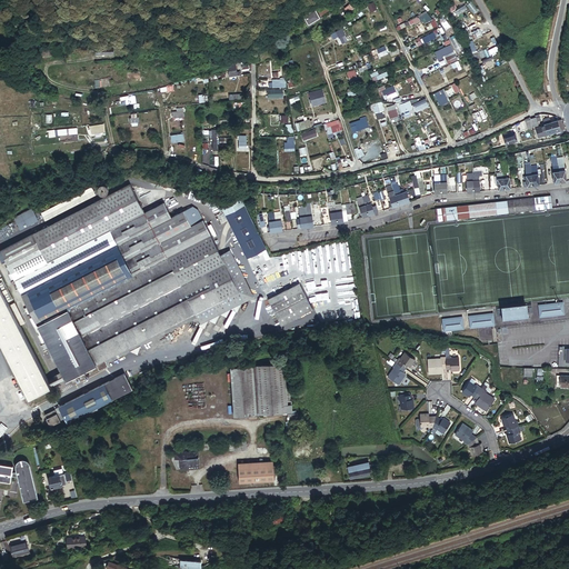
[(316,10),(303,17),(309,26),(321,19),(321,17),(337,8),(335,5),(318,13),(316,10)]
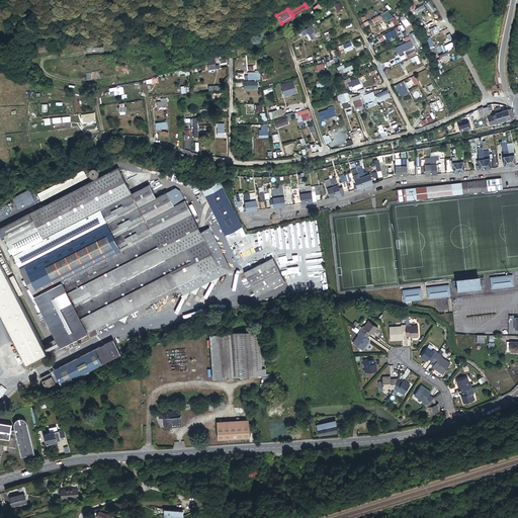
[(397,18),(390,21),(393,28),(400,25),(397,18)]
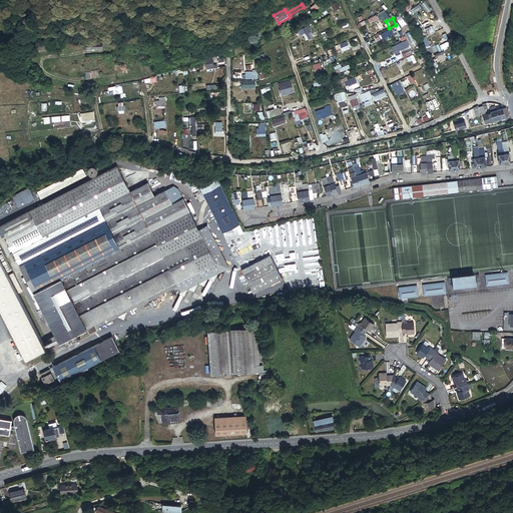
[(48,47),(47,39),(36,40),(38,45),(40,52),(49,51),(49,52),(54,51),(53,46),(48,47)]
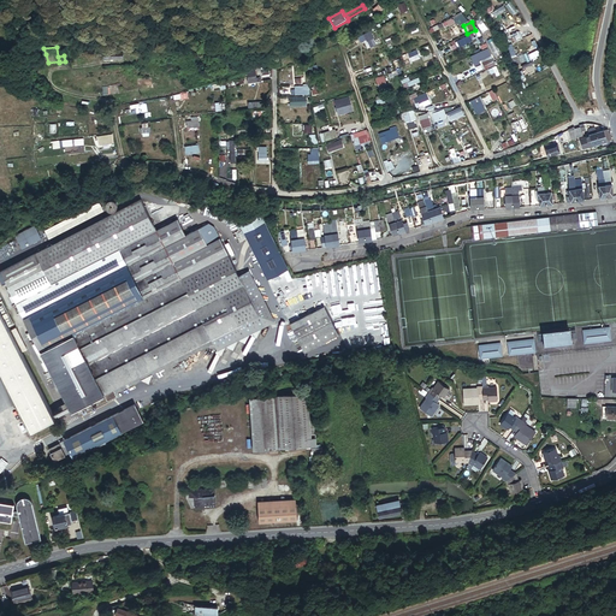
[(102,48),(102,59),(122,59),(122,47),(102,48)]
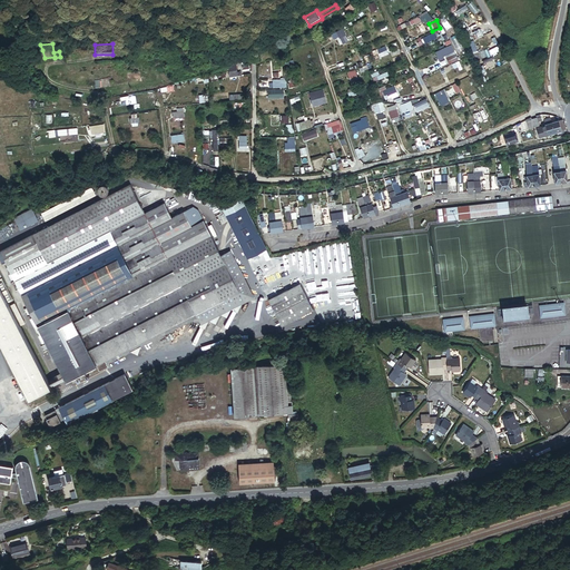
[(457,52),(448,57),(450,62),(459,58),(457,52)]
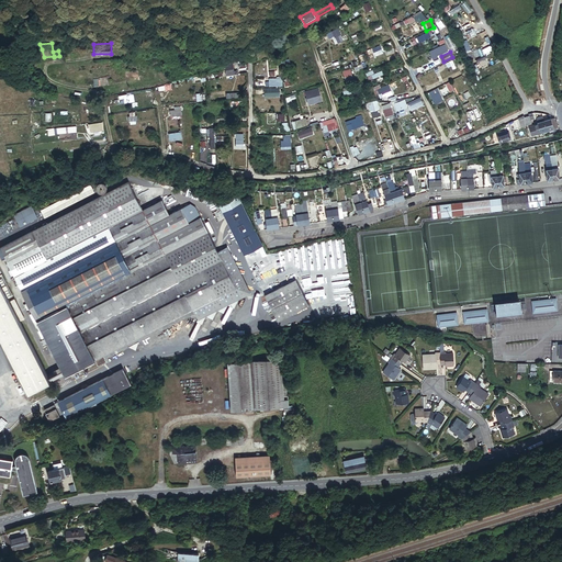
[(233,65),(225,65),(226,75),(238,74),(237,70),(234,70),(233,65)]
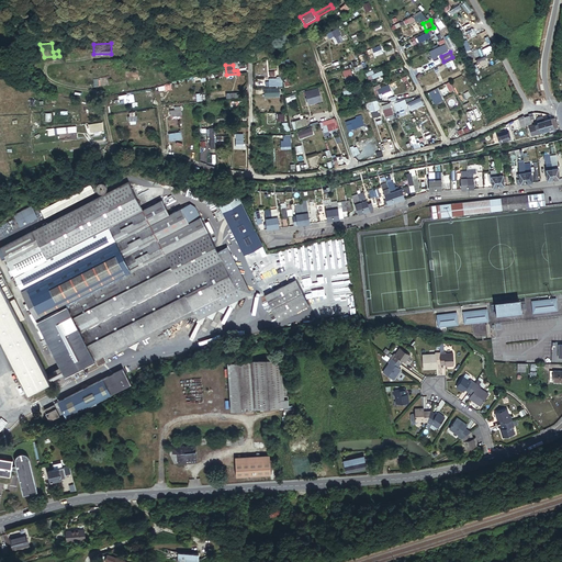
[(357,71),(356,66),(345,69),(346,76),(353,74),(353,72),(357,71)]
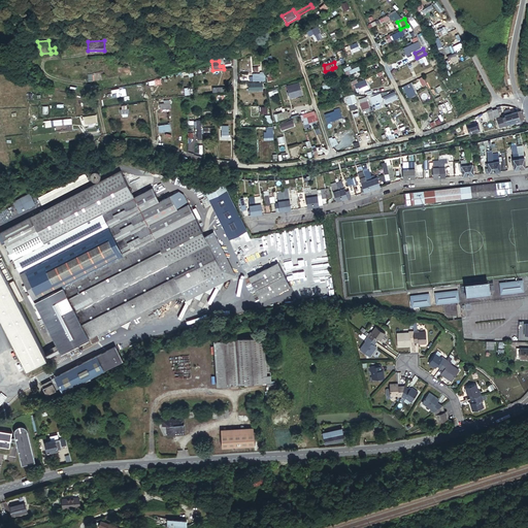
[(92,73),(92,74),(93,80),(104,79),(103,71),(100,72),(92,73)]
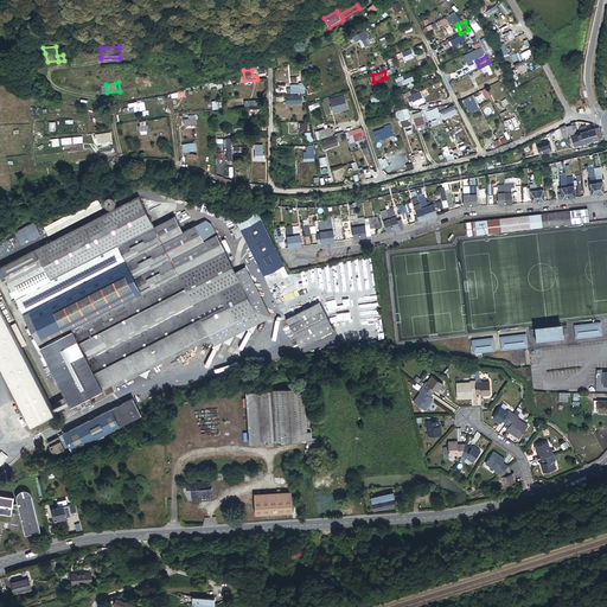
[(287,88),(287,93),(305,93),(305,87),(302,84),(302,82),(299,82),(299,84),(291,84),(291,88),(287,88)]
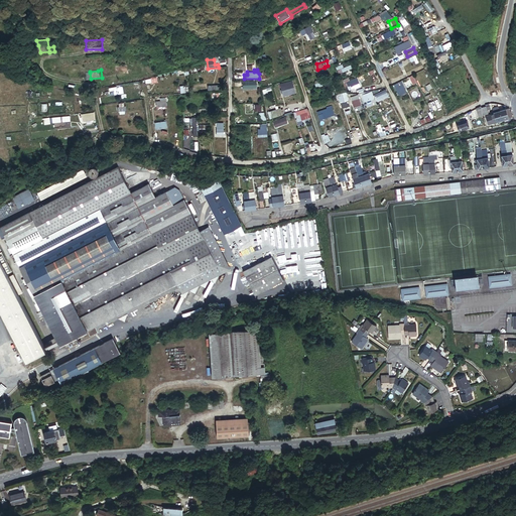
[(362,84),(357,75),(351,78),(348,80),(350,84),(352,83),(354,87),(356,86),(357,87),(362,84)]
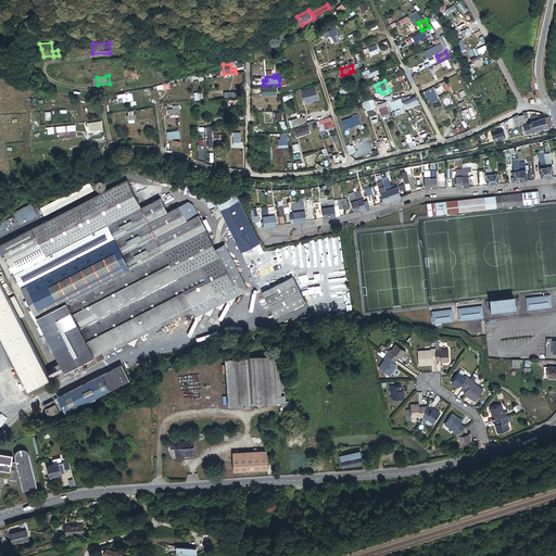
[(305,101),(320,96),(317,87),(315,87),(314,86),(304,89),(305,93),(303,93),(305,101)]
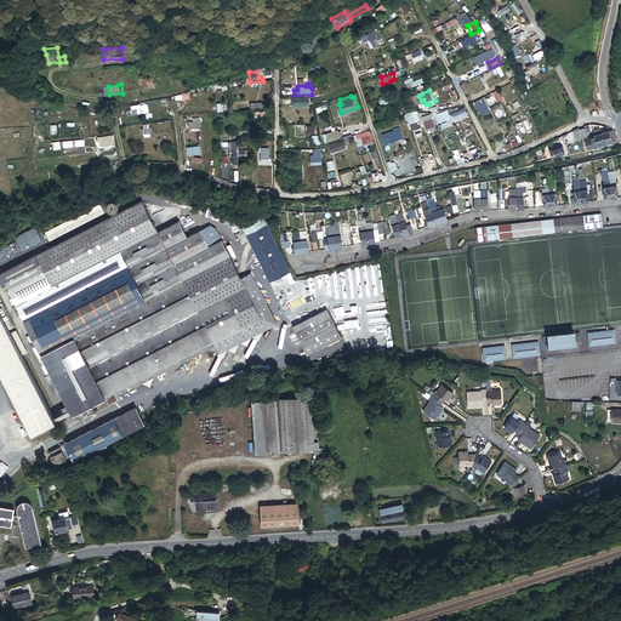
[(486,102),(478,106),(483,115),(491,110),(486,102)]
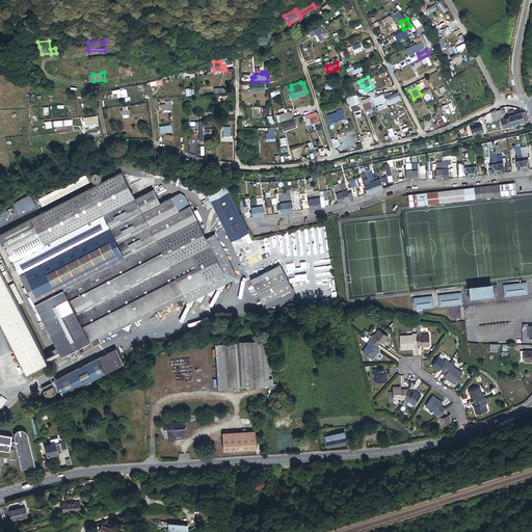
[(401,99),(398,92),(392,95),(387,98),(390,104),(401,99)]
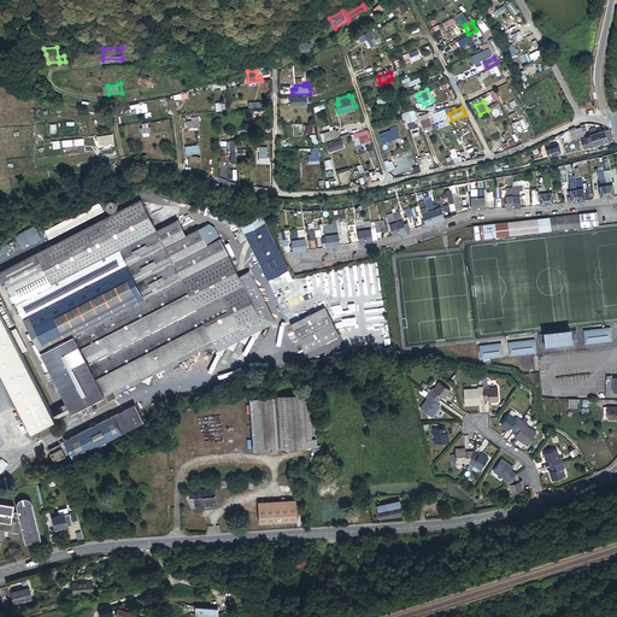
[(412,109),(403,111),(404,115),(406,113),(409,121),(418,117),(416,110),(413,110),(412,109)]
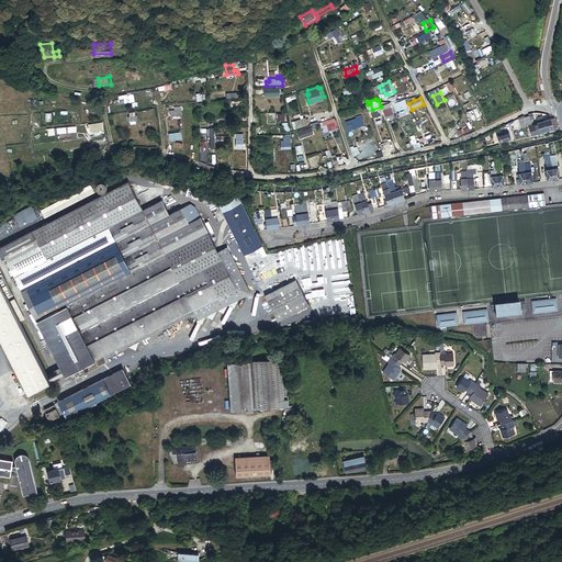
[(408,107),(405,99),(394,104),(397,111),(408,107)]
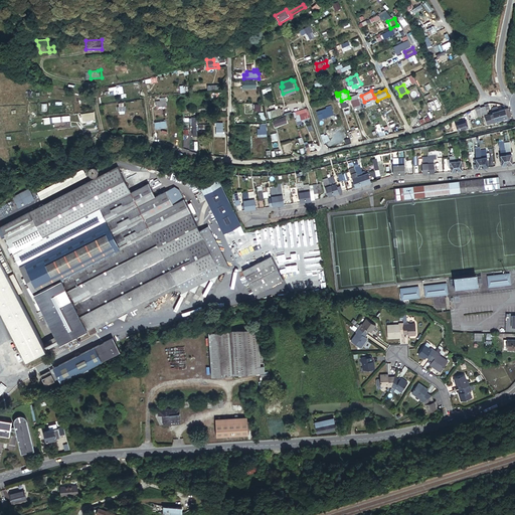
[(166,103),(165,96),(159,97),(159,99),(155,100),(155,105),(166,103)]
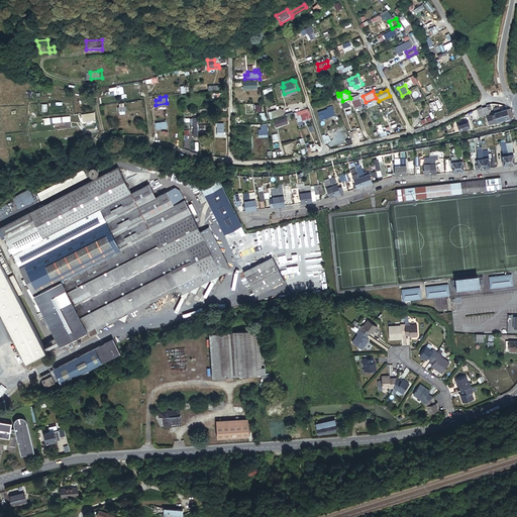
[(353,99),(355,107),(363,105),(359,97),(353,99)]
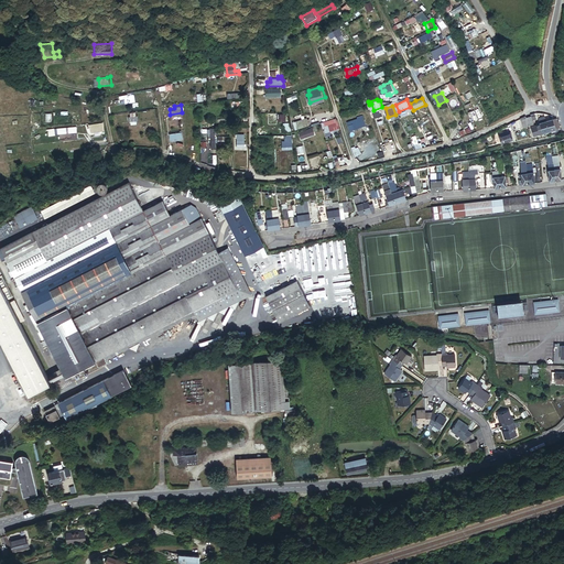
[(136,114),(136,111),(129,111),(129,115),(128,115),(128,119),(129,119),(130,121),(136,121),(136,119),(137,118),(137,114),(136,114)]
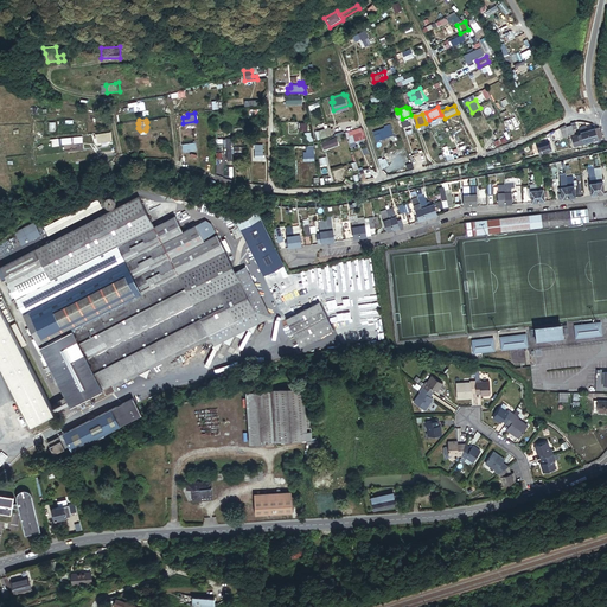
[(569,125),(558,128),(562,139),(575,134),(574,131),(572,132),(570,128),(569,125)]
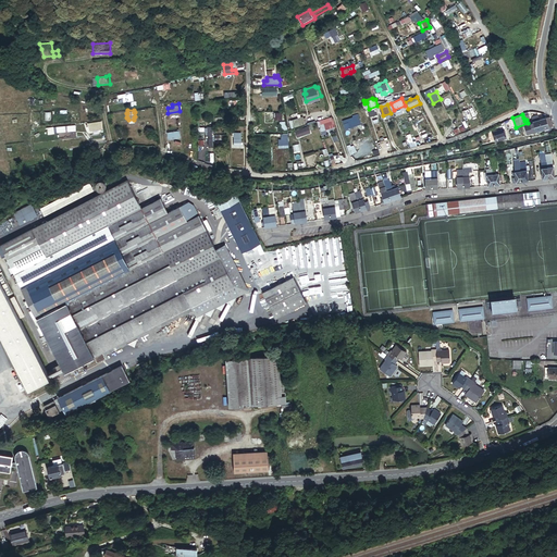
[(305,123),(302,116),(289,121),(292,127),(305,123)]
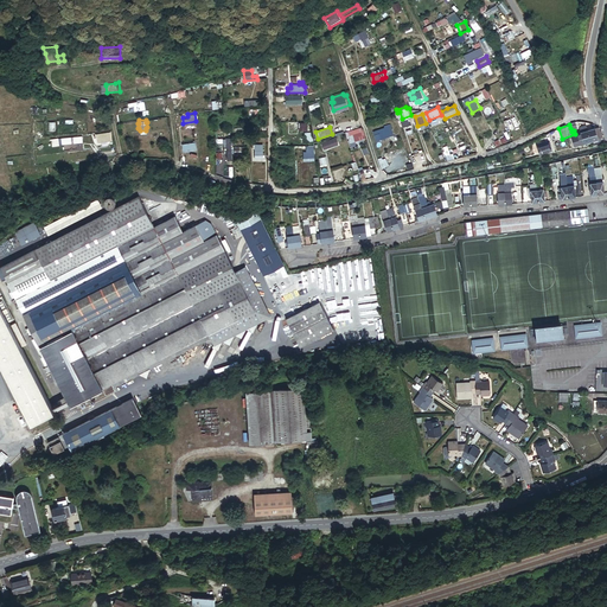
[(394,127),(376,133),(378,139),(396,132),(394,127)]
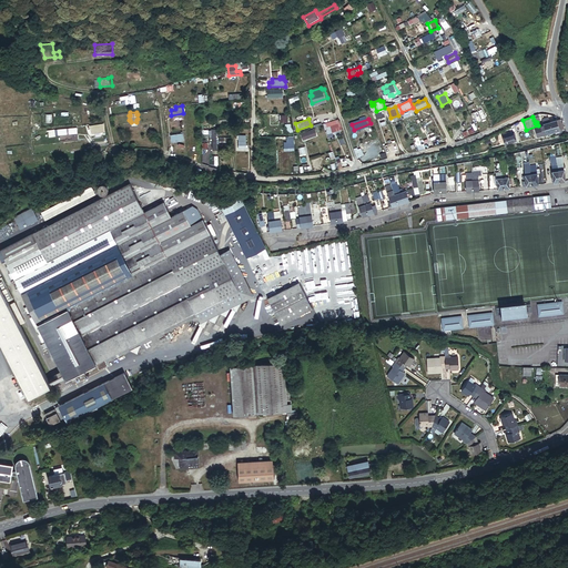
[(550,121),(550,119),(543,121),(545,128),(539,130),(541,137),(565,130),(564,124),(563,124),(561,120),(555,122),(554,121),(550,121)]
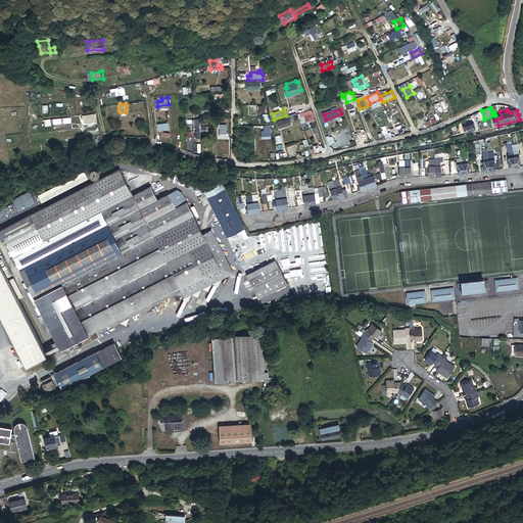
[(312,110),(298,114),(300,120),(301,120),(302,123),(315,120),(312,110)]
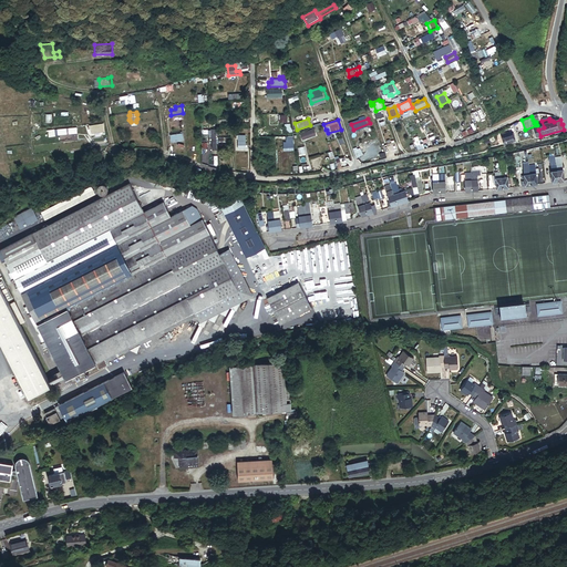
[(507,132),(503,134),(503,136),(501,136),(503,142),(515,138),(514,133),(516,133),(514,126),(506,130),(507,132)]
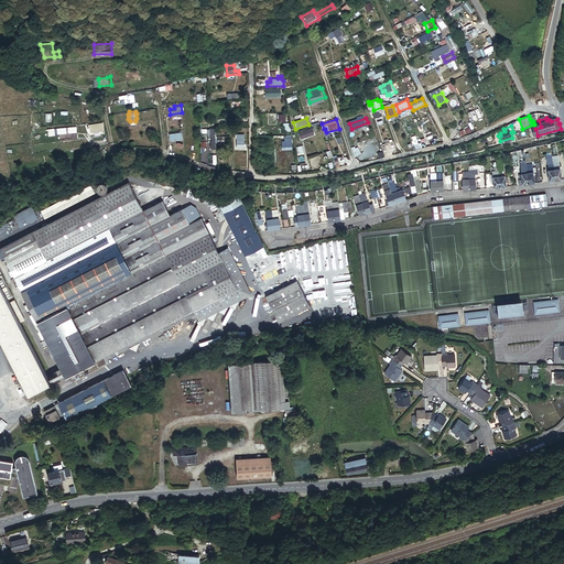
[(314,134),(312,129),(300,132),(302,139),(314,134)]
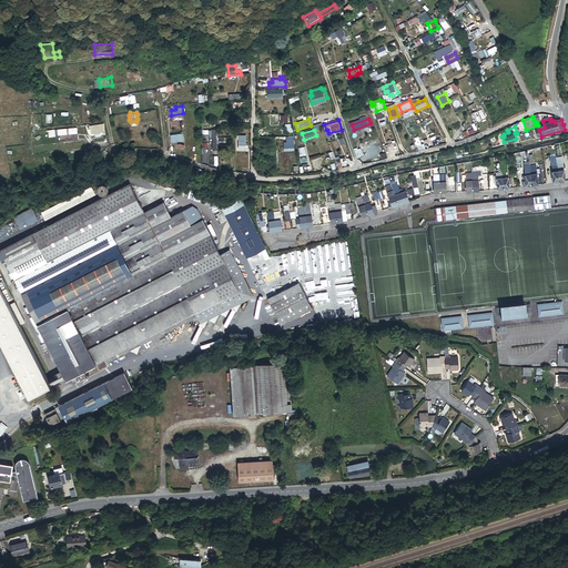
[(283,149),(293,149),(293,135),(287,135),(287,141),(283,142),(283,149)]
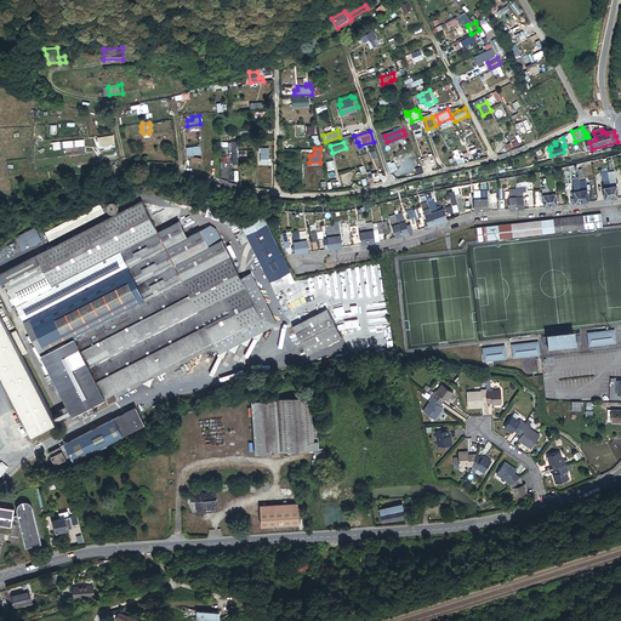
[(558,205),(556,188),(553,171),(547,171),(547,174),(551,205),(558,205)]
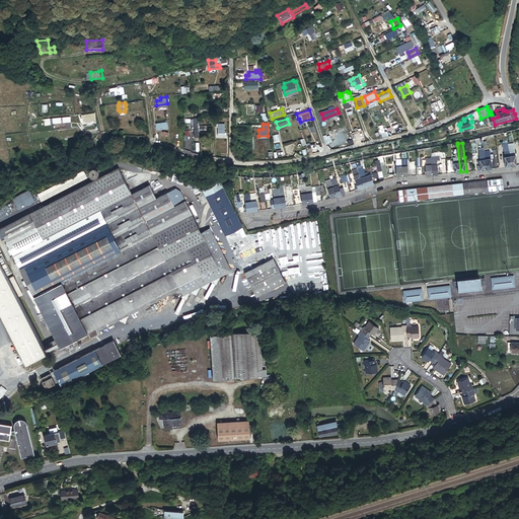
[(509,144),(509,143),(503,144),(504,149),(504,148),(505,155),(504,155),(506,166),(512,165),(509,144)]
